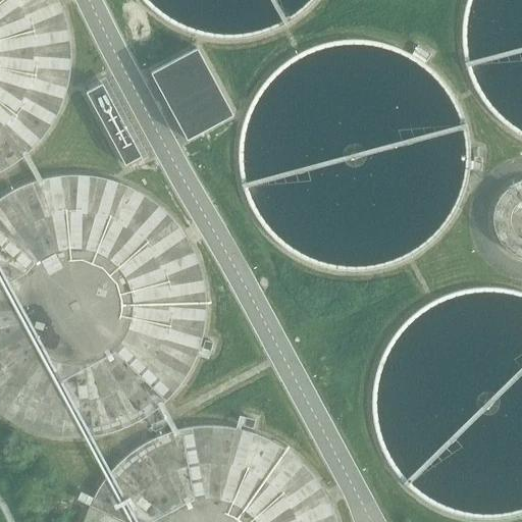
[(0,0),(0,169),(7,167),(33,146),(51,122),(64,95),(69,67),(69,37),(61,6),(57,0),(0,0)]
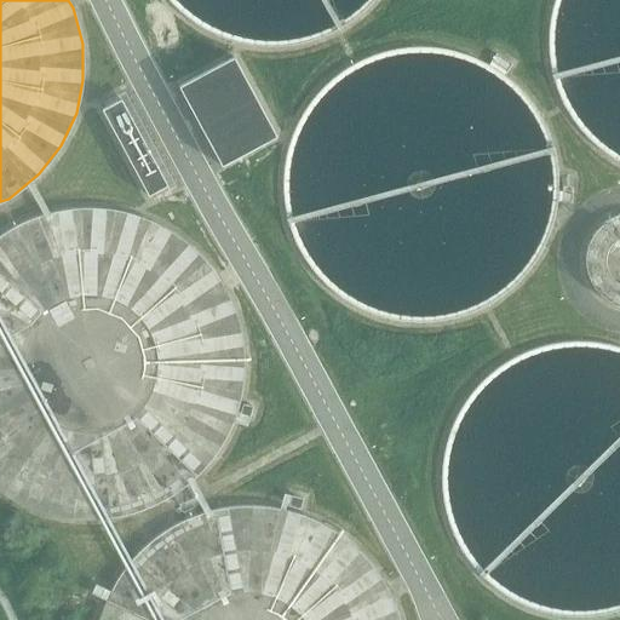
[(583,128),(616,155),(619,156),(619,0),(555,0),(551,12),(549,55),(561,96),(583,128)]
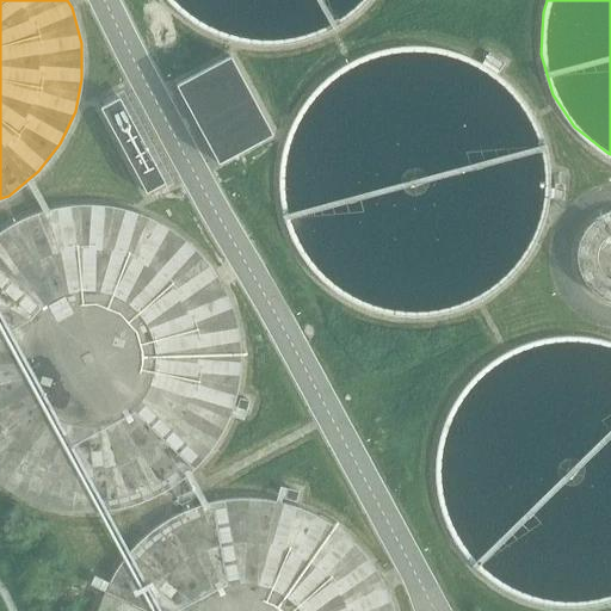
[(100,109),(146,193),(165,183),(119,98),(100,109)]
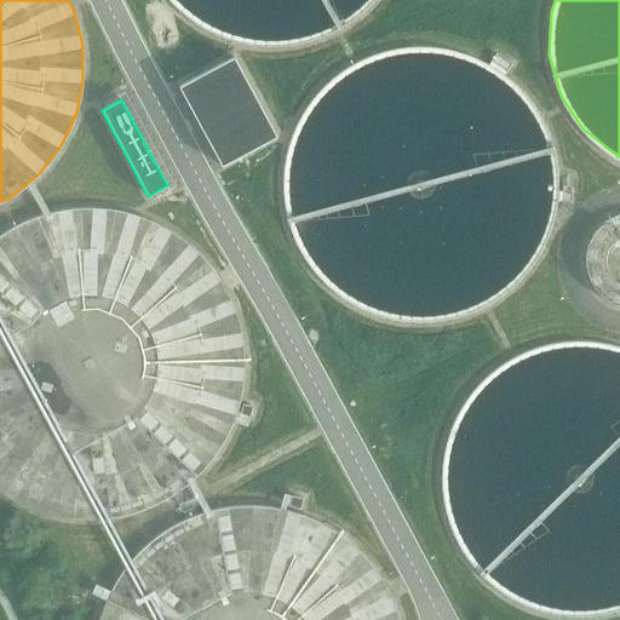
[(0,494),(27,509),(74,520),(126,515),(167,498),(197,472),(219,445),(235,412),(241,379),(241,343),(231,306),(217,279),(200,256),(174,234),(143,217),(114,210),(89,206),(59,208),(28,217),(0,231),(0,494)]
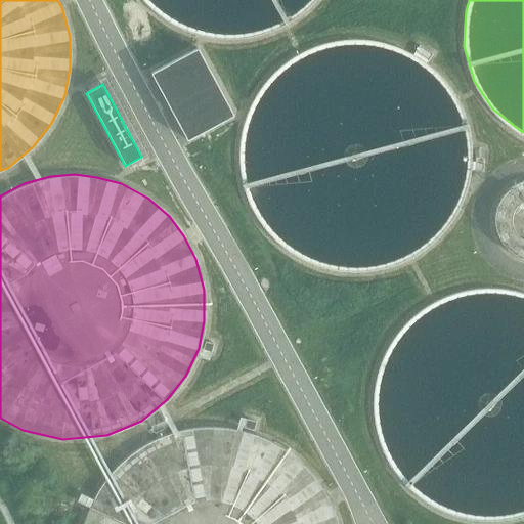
[(336,523),(335,516),(322,491),(307,473),(286,454),(259,440),(234,434),(213,431),(188,433),(163,440),(135,454),(114,473),(98,492),(84,523),(83,523),(336,523)]
